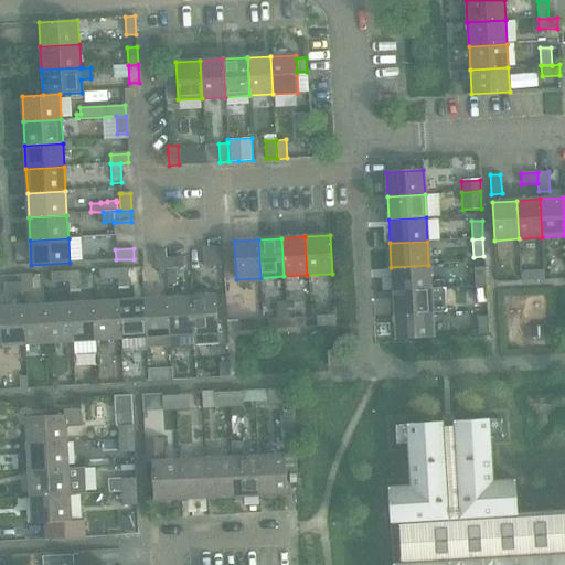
[(224,265),(223,248),(201,249),(202,266),(224,265)]
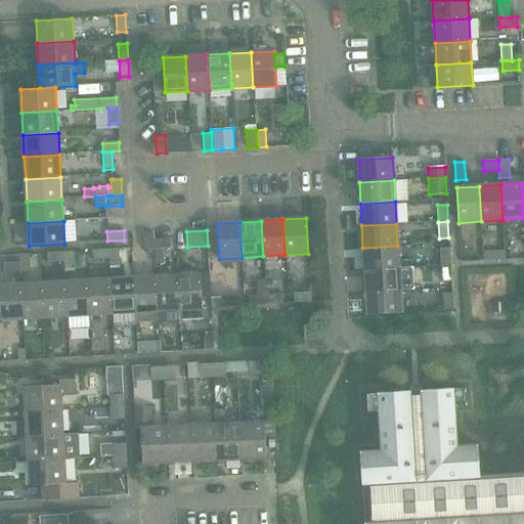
[(143,250),(154,249),(153,233),(142,233),(143,250)]
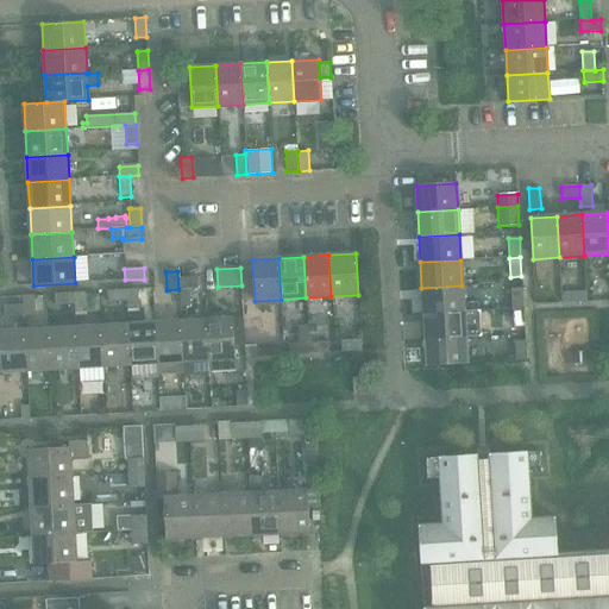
[(196,277),(179,278),(179,289),(196,288),(196,277)]
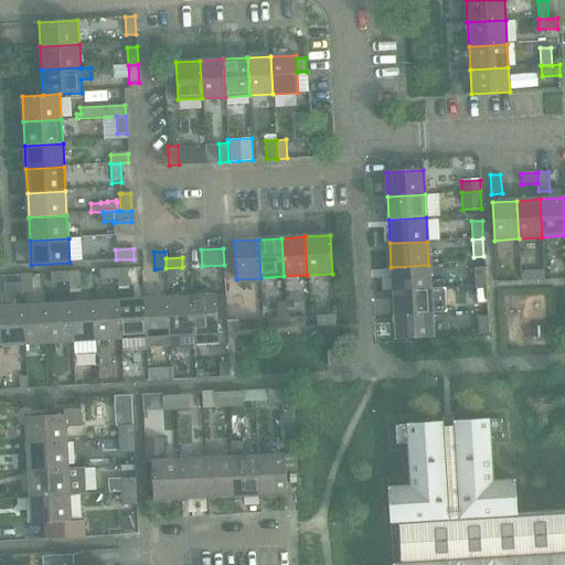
[(391,267),(392,291),(429,289),(428,265),(391,267)]
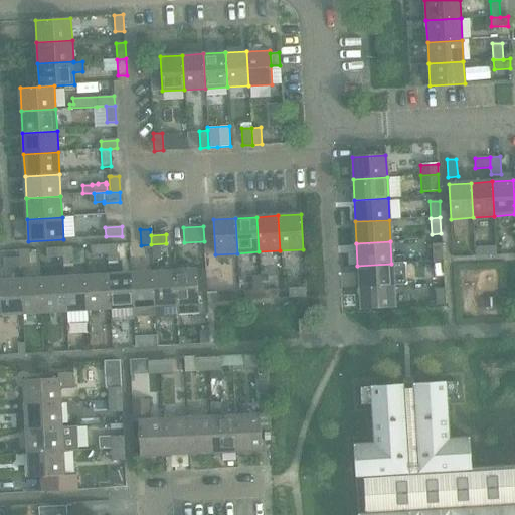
[(432,244),(433,262),(443,262),(442,243),(432,244)]
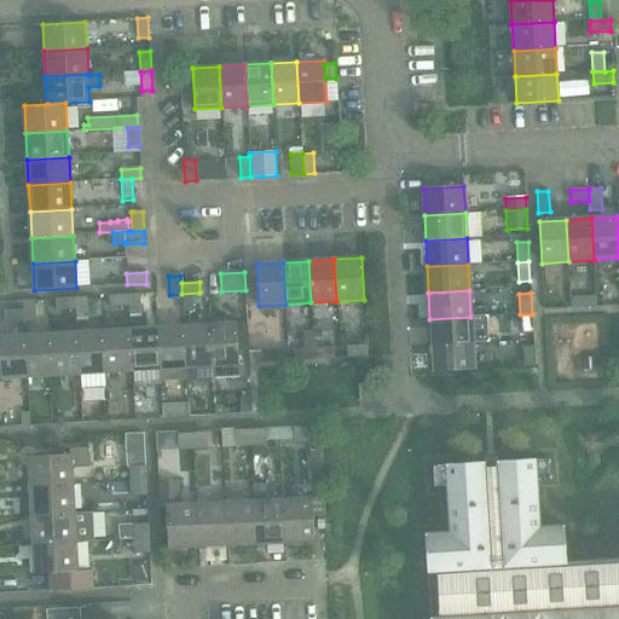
[(140,316),(139,295),(127,296),(128,307),(128,316),(140,316)]
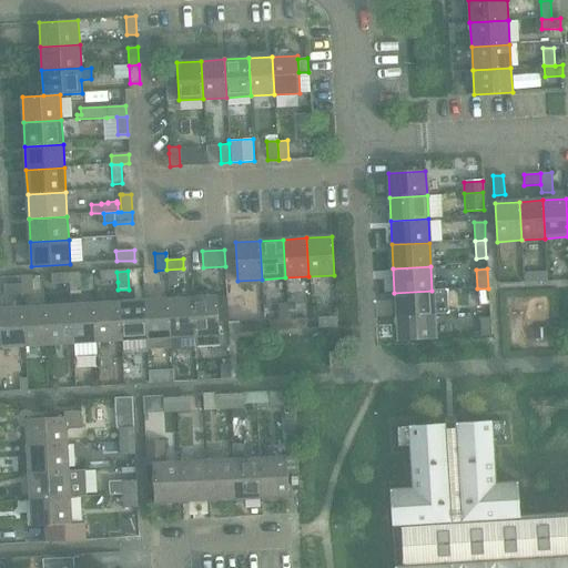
[(101,283),(118,282),(117,272),(100,273),(101,283)]
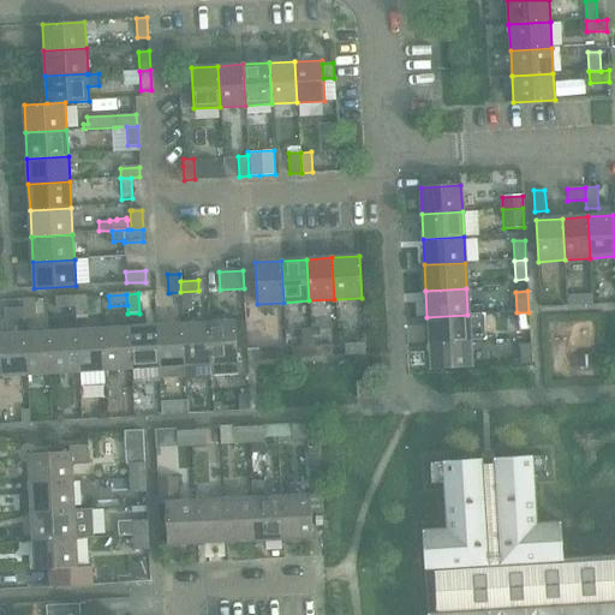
[(57,309),(75,308),(73,297),(57,298),(57,309)]
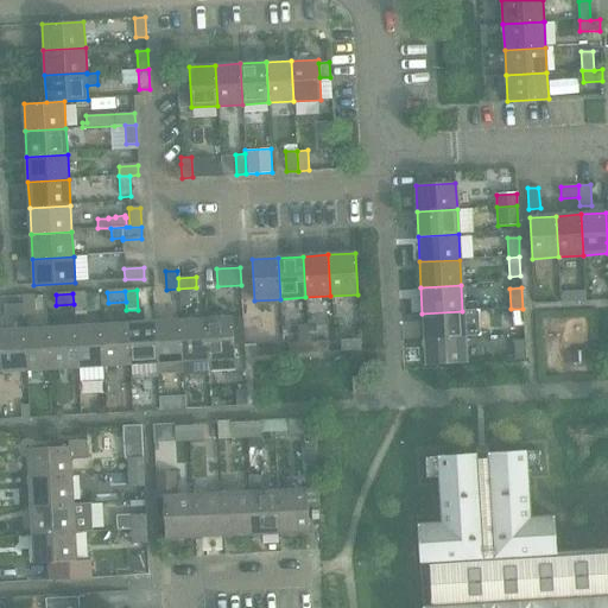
[(86,312),(84,293),(73,293),(74,304),(74,314),(86,312)]
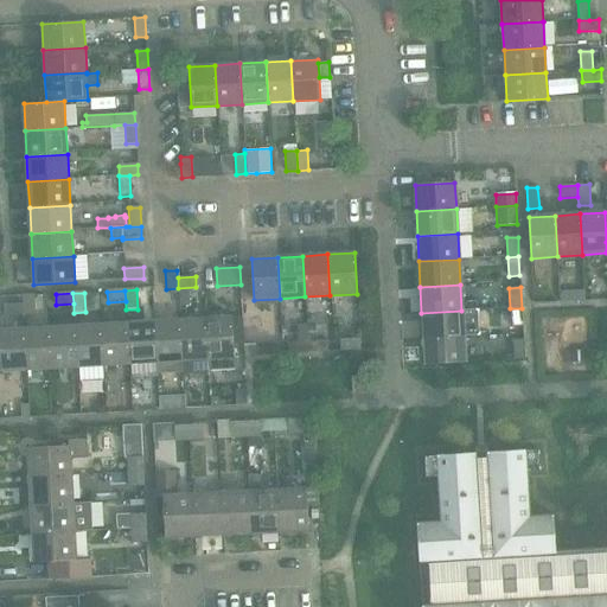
[(23,296),(23,305),(23,315),(34,315),(33,295),(23,296)]
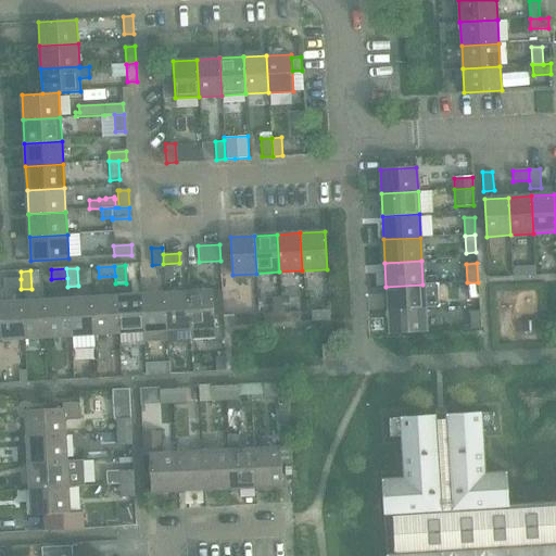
[(4,290),(21,289),(21,279),(3,279),(4,290)]
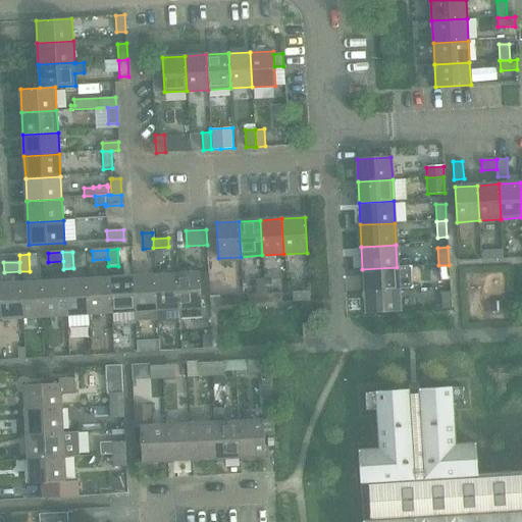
[(439,282),(450,282),(449,265),(438,265),(439,282)]
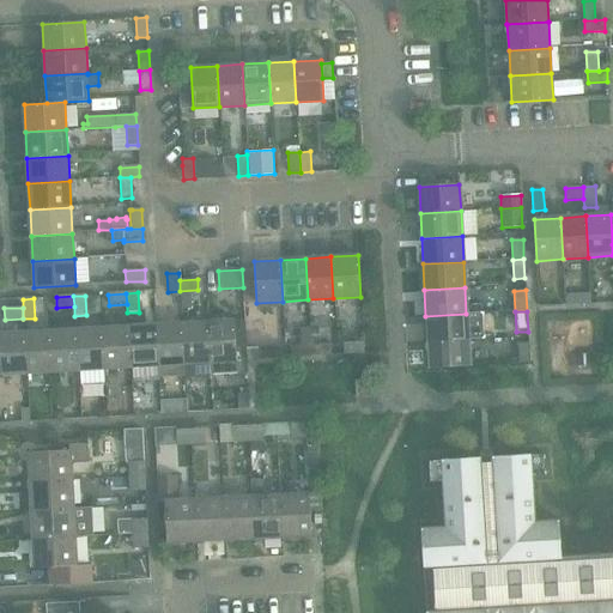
[(466,314),(425,316),(428,341),(468,339),(483,339),(481,313),(466,314)]
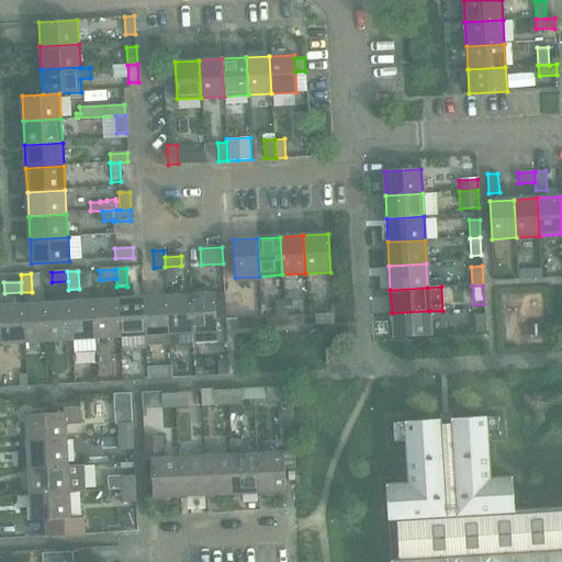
[(192,333),(193,343),(217,341),(217,332),(215,294),(190,295),(192,333)]
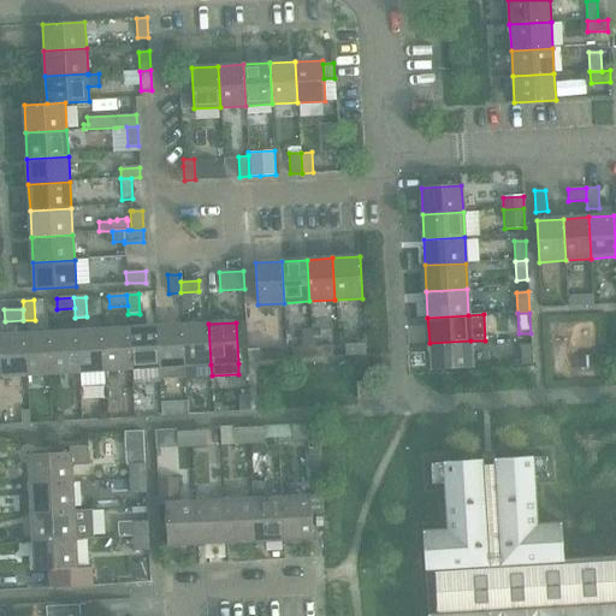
[(184,366),(211,365),(208,324),(182,326),(184,366)]
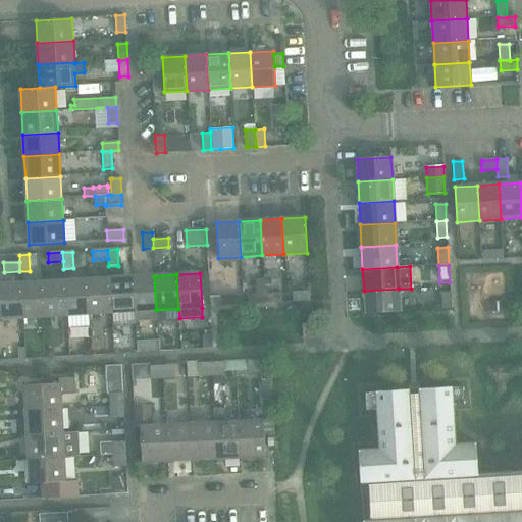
[(134,312),(156,310),(154,276),(132,277),(134,312)]
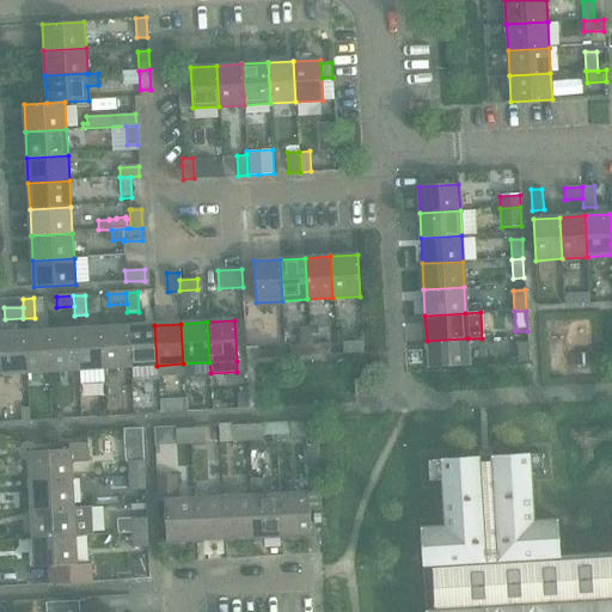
[(130,367),(157,366),(154,325),(129,326),(130,367)]
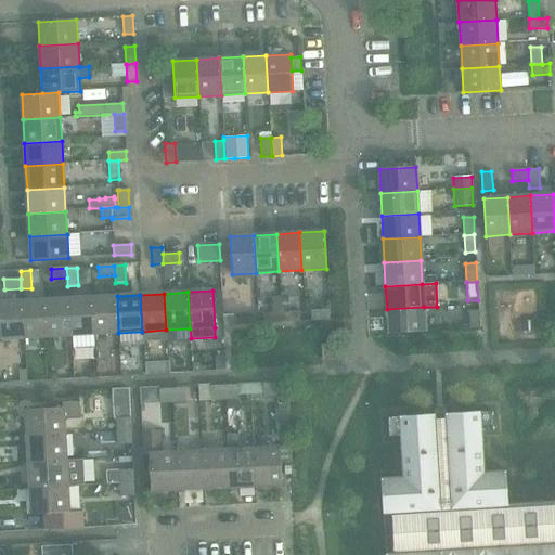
[(95,334),(118,333),(117,296),(93,297),(95,334)]
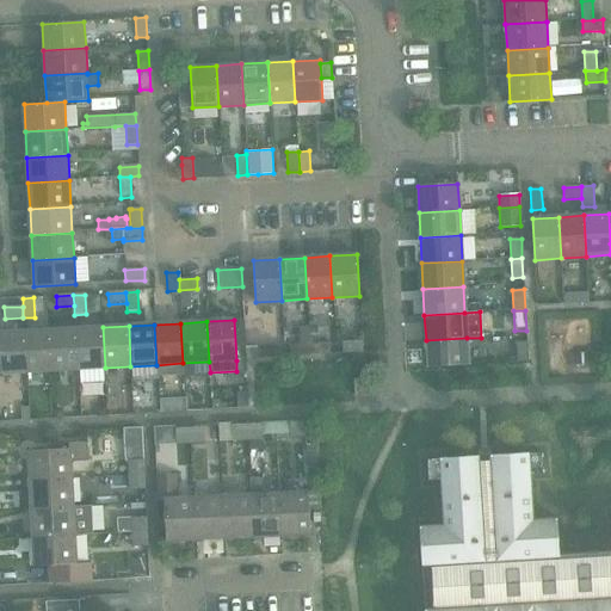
[(79,369),(105,368),(103,327),(76,328),(79,369)]
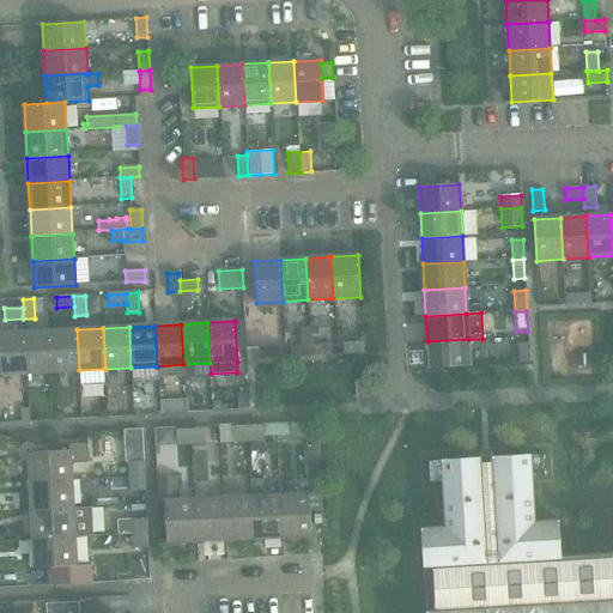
[(291,346),(292,357),(311,356),(311,344),(310,328),(299,328),(301,345),(291,346)]
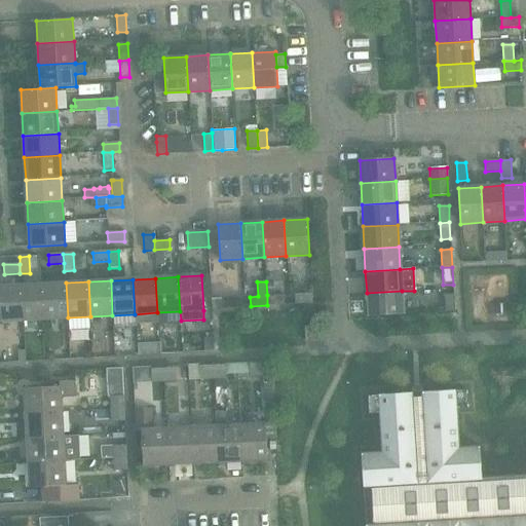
[(45,318),(68,317),(66,283),(43,284),(45,318)]
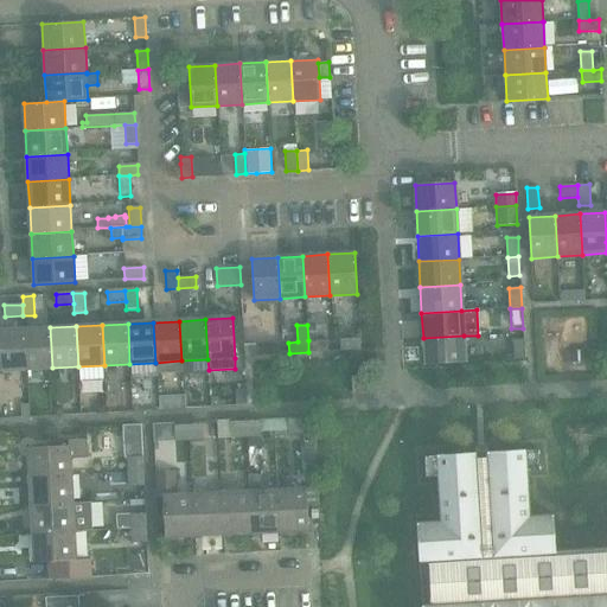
[(27,370),(52,368),(50,327),(25,330),(27,370)]
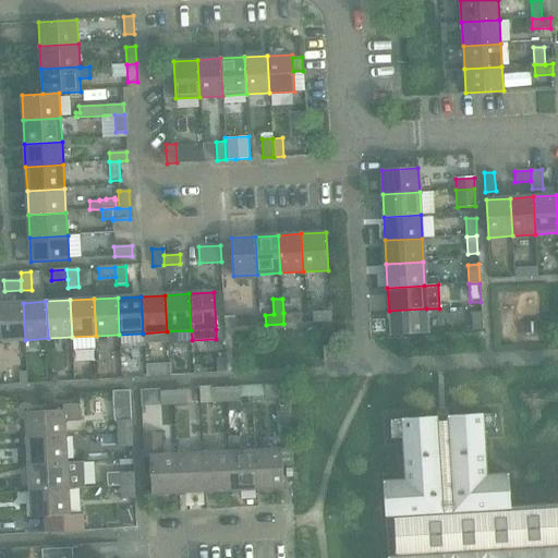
[(0,329),(1,341),(25,340),(23,303),(0,303),(0,329)]
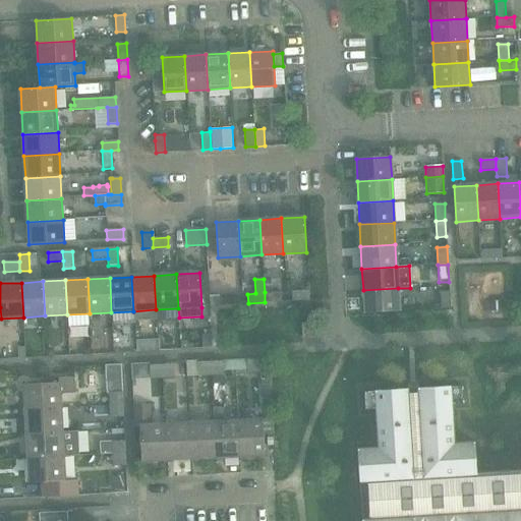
[(364,313),(399,311),(398,288),(363,290),(364,313)]
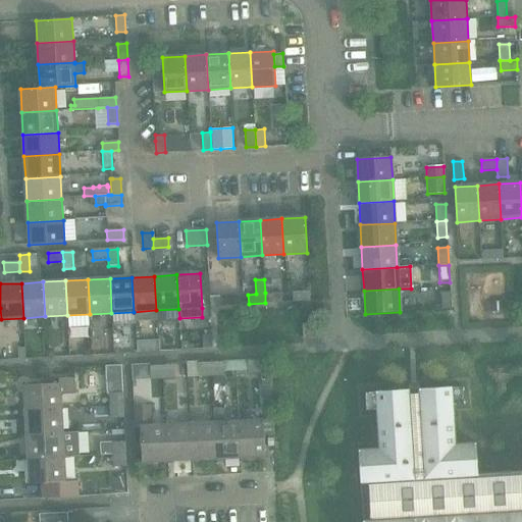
[(310,291),(293,292),(293,302),(310,301),(310,291)]
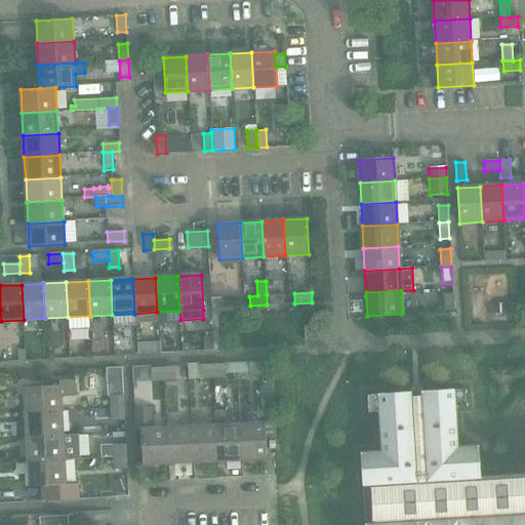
[(454,311),(453,293),(443,294),(444,312),(454,311)]
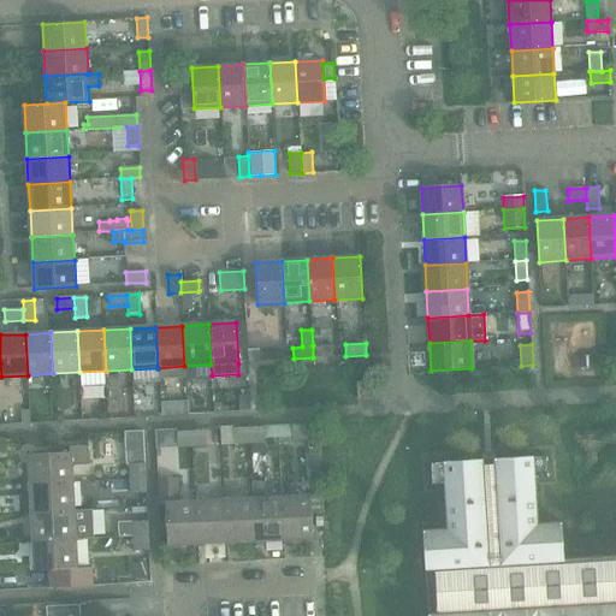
[(332,345),(313,345),(313,357),(333,356),(332,345)]
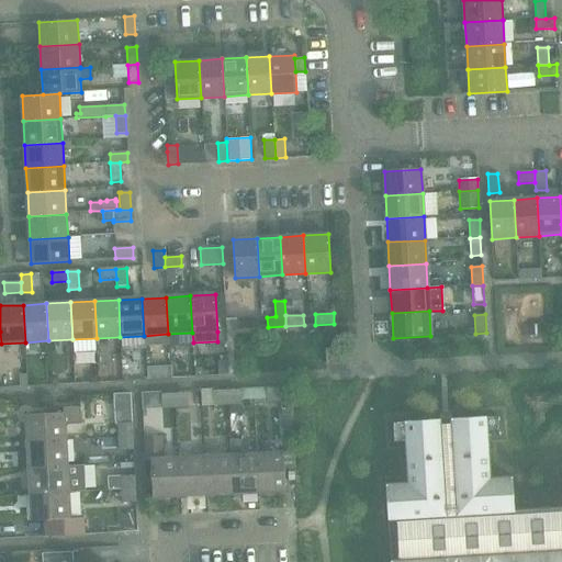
[(237,318),(237,329),(256,328),(256,317),(237,318)]
